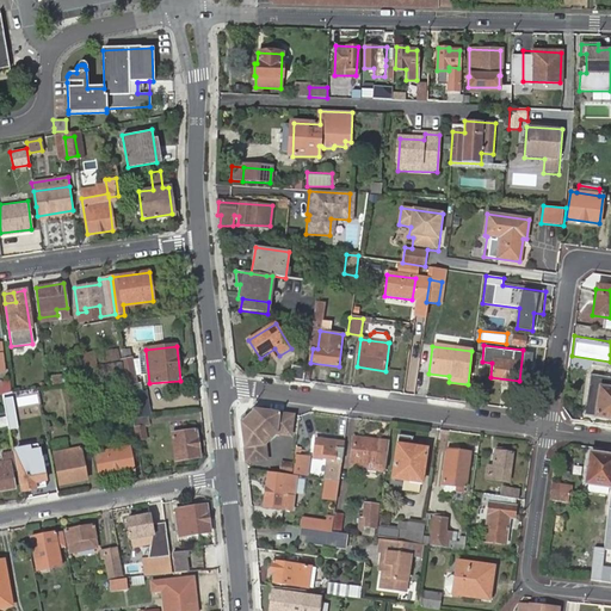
[(128,357),(124,357),(127,374),(129,383),(136,382),(131,347),(127,349),(128,357)]
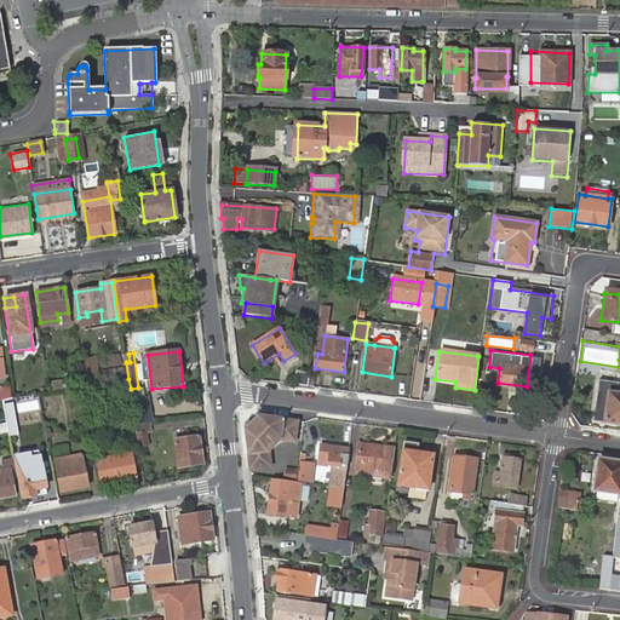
[(279,354),(264,363),(269,371),(283,361),(279,354)]
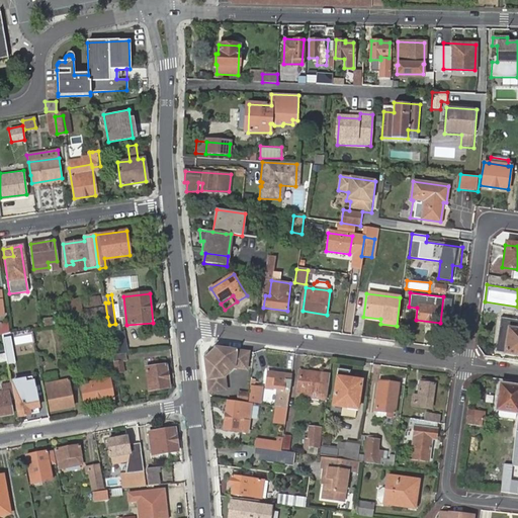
[(89,297),(90,307),(102,306),(102,296),(89,297)]
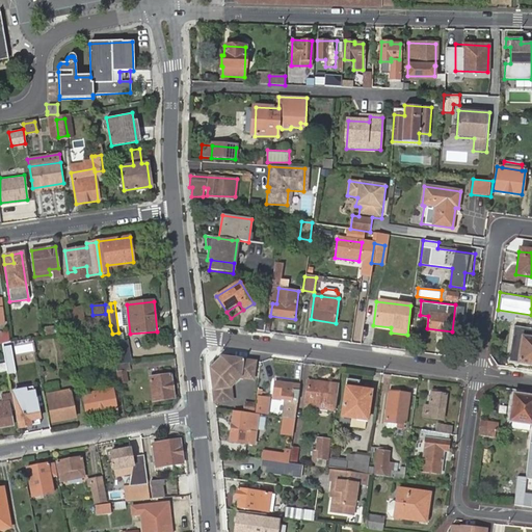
[(84,318),(84,325),(101,323),(100,316),(84,318)]
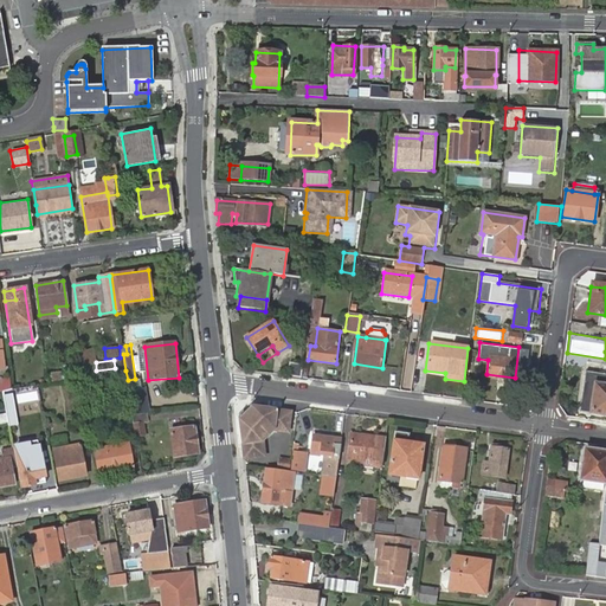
[(291,365),(290,374),(301,376),(302,366),(291,365)]
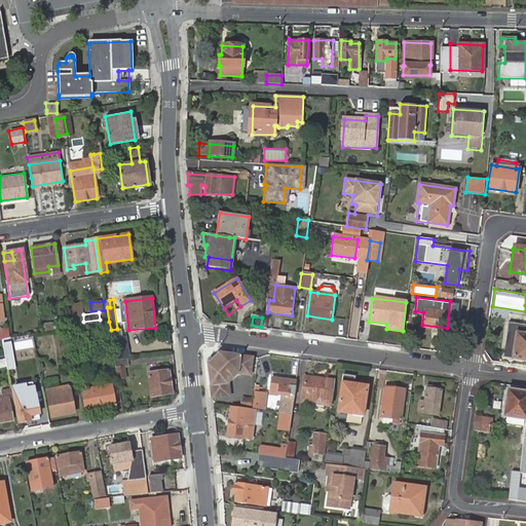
[(501,357),(525,360),(525,325),(506,323),(501,357)]
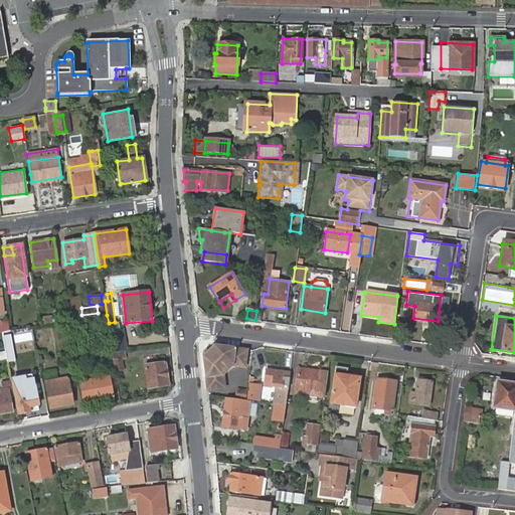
[(90,329),(102,327),(107,326),(106,317),(88,320),(90,329)]
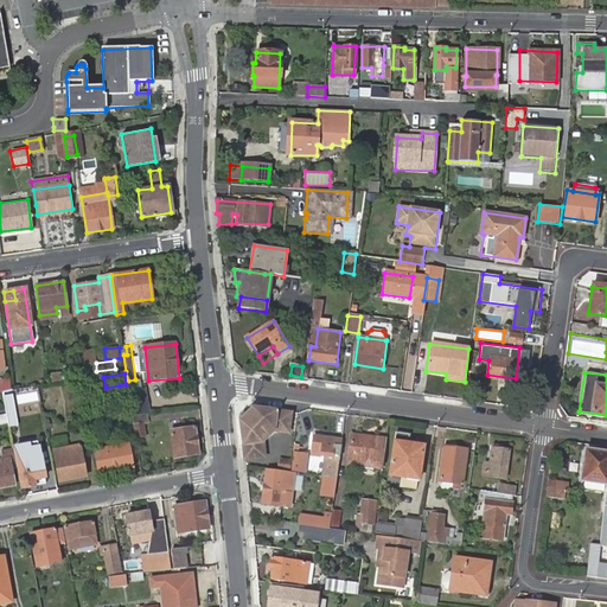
[(141,414),(149,414),(146,388),(129,390),(133,415),(135,415),(141,414)]
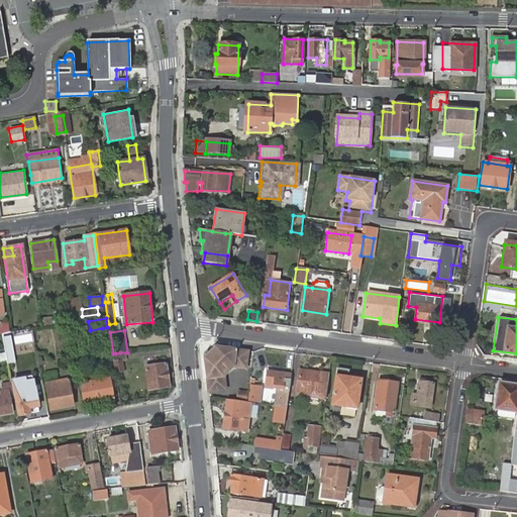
[(13,332),(3,334),(5,343),(15,341),(13,332)]
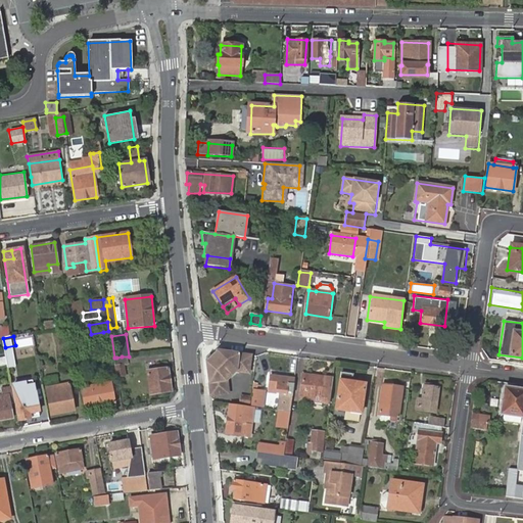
[(27,337),(16,337),(17,346),(28,345),(27,337)]
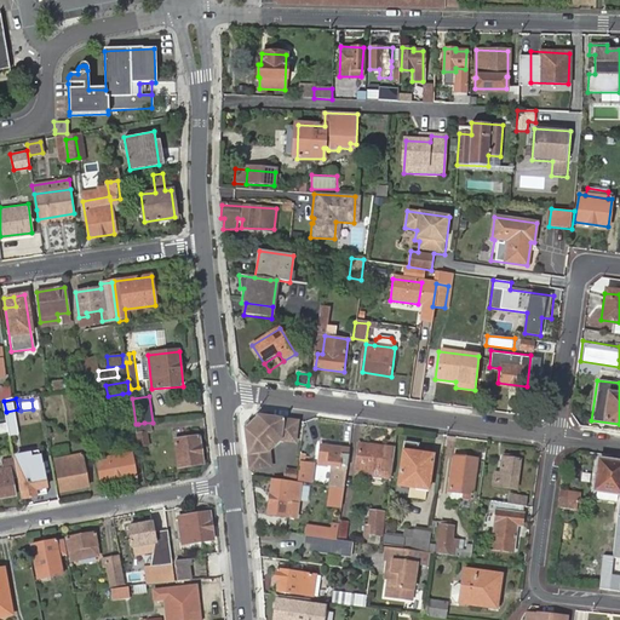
[(30,417),(19,419),(23,438),(34,436),(30,417)]
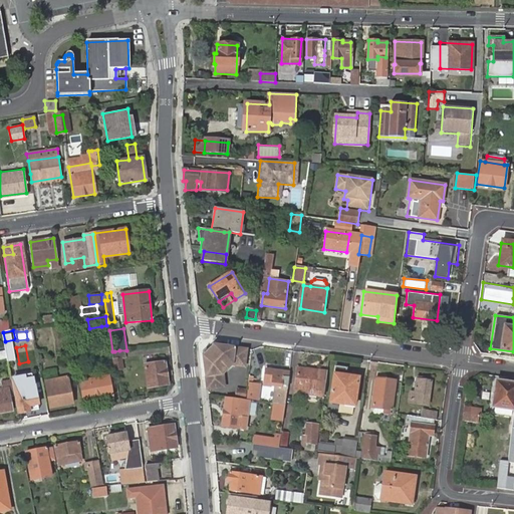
[(203,354),(204,365),(206,389),(223,387),(223,373),(233,364),(245,366),(247,349),(213,345),(203,354)]
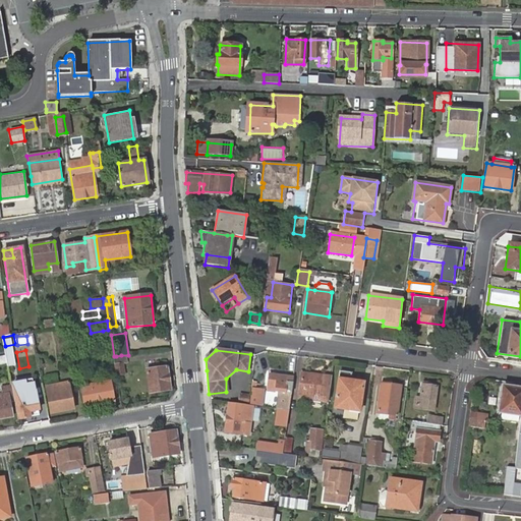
[(147,370),(150,392),(170,389),(167,367),(147,370)]
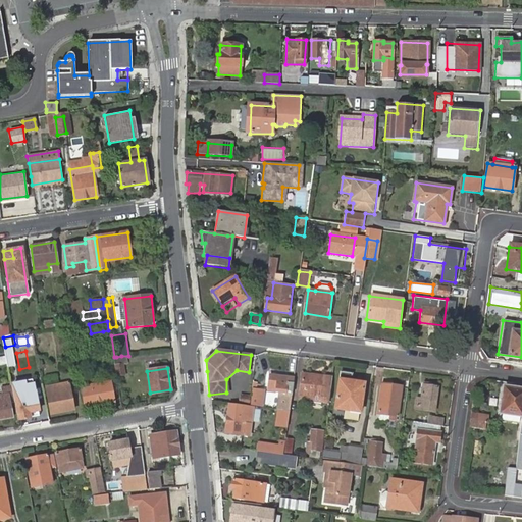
[(302,373),(300,395),(322,398),(325,376),(302,373)]
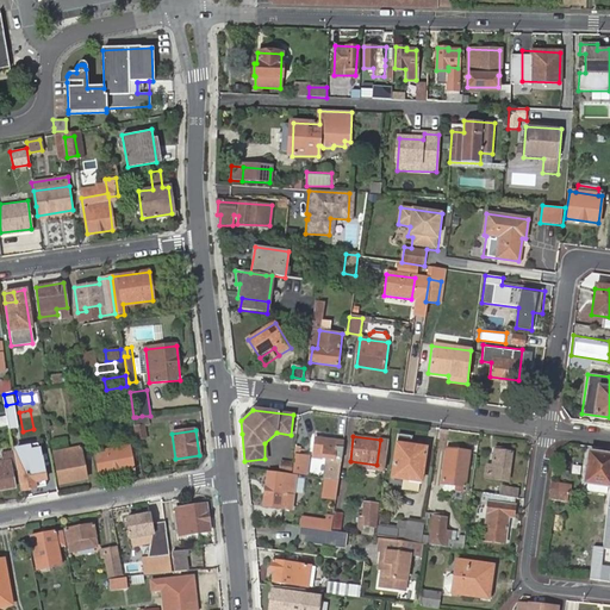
[(331,461),(329,479),(337,480),(343,442),(315,439),(311,459),(331,461)]
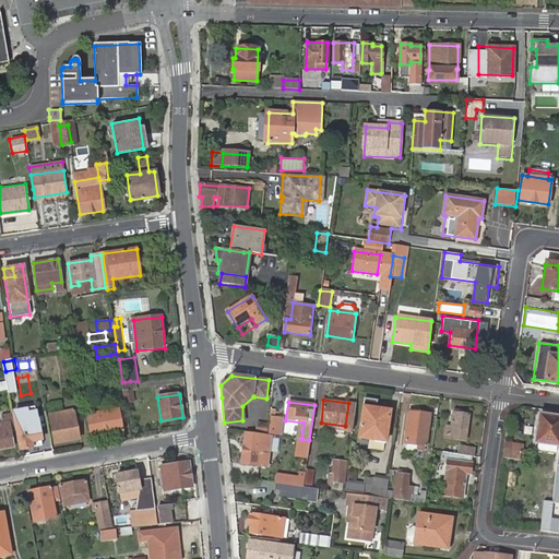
[(25,403),(15,404),(22,449),(33,447),(32,444),(43,442),(39,424),(28,426),(25,423),(24,417),(27,417),(25,403)]
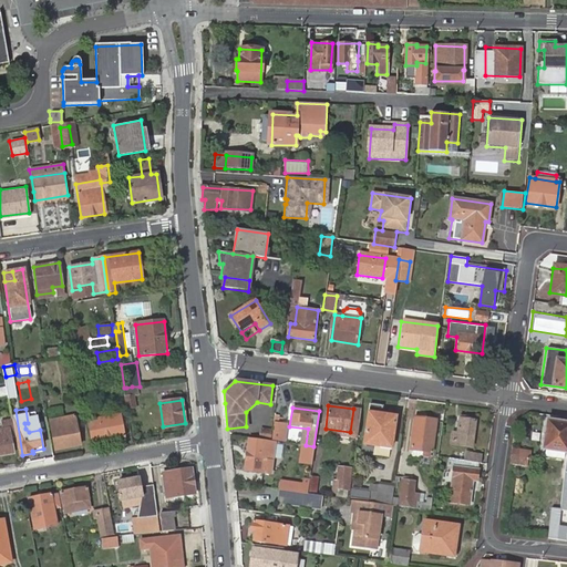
[(11,440),(17,439),(11,412),(7,413),(8,421),(0,422),(0,455),(13,454),(11,440)]
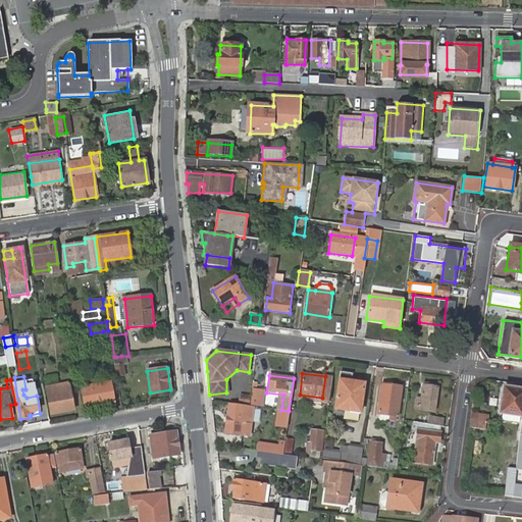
[(344,386),(345,381),(338,380),(333,409),(354,411),(357,388),(344,386)]
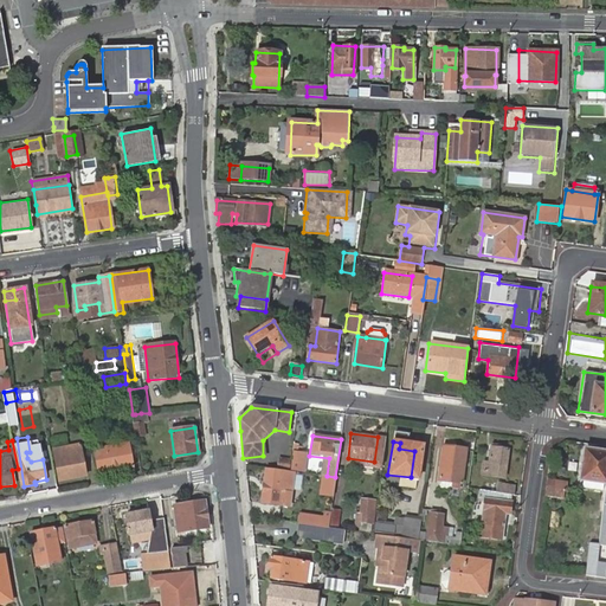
[(101,447),(105,472),(134,468),(129,444),(101,447)]
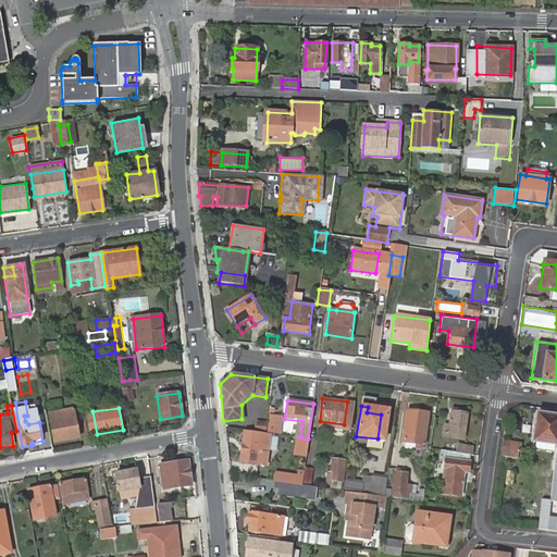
[(407,410),(403,442),(424,445),(428,413),(407,410)]
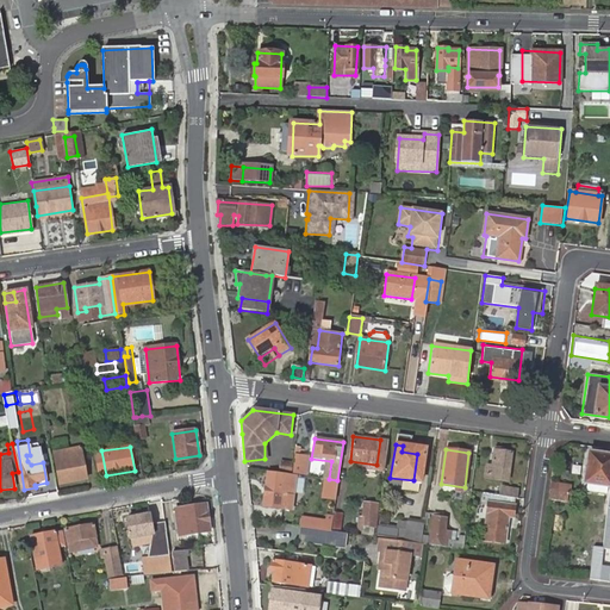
[(504,450),(493,449),(491,465),(486,465),(485,475),(509,479),(512,452),(504,450)]
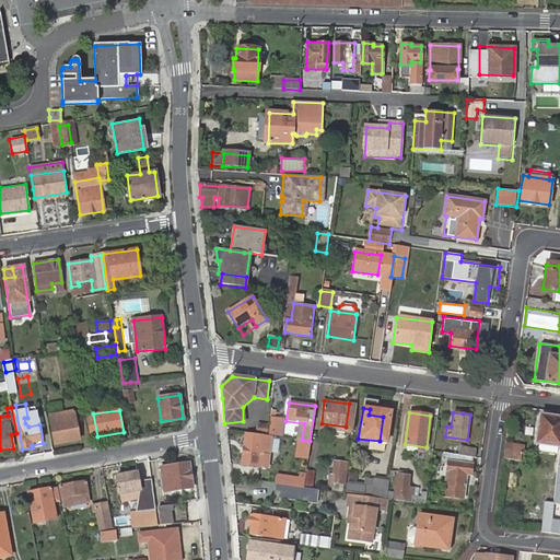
[(544,532),(559,533),(559,521),(559,517),(553,516),(556,499),(559,499),(559,418),(541,416),(537,443),(555,445),(544,532)]
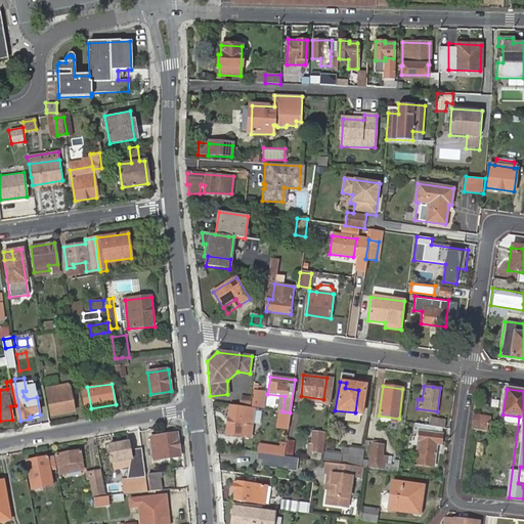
[(49,393),(51,416),(75,411),(71,390),(49,393)]
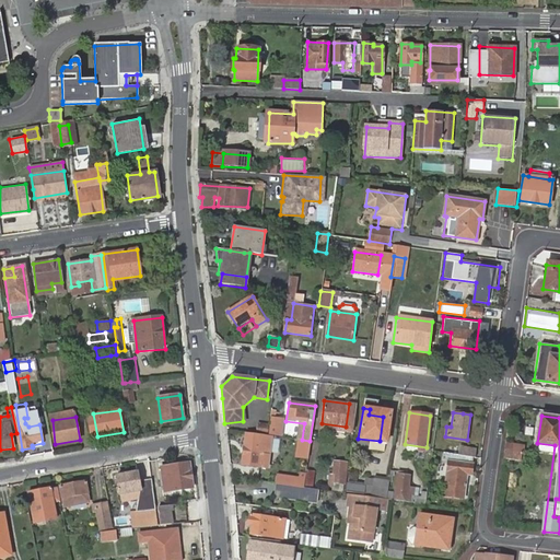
[(272,435),(246,432),(241,464),(268,467),(272,435)]
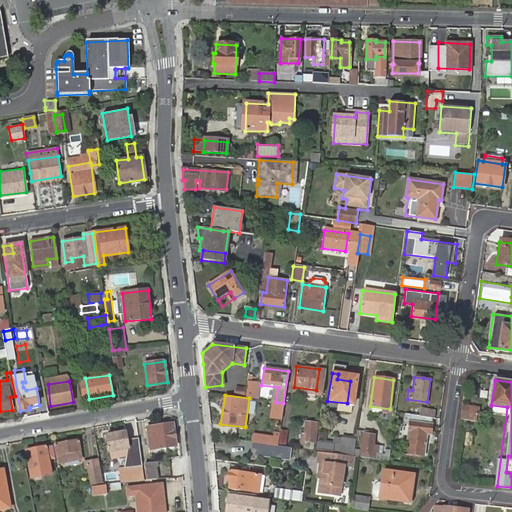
[(276,402),(275,402),(272,418),(281,419),(283,403),(276,402)]
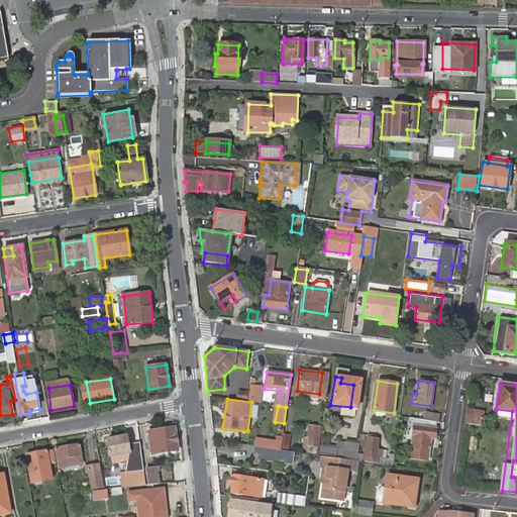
[(467,408),(464,423),(477,424),(478,418),(483,418),(484,410),(467,408)]
